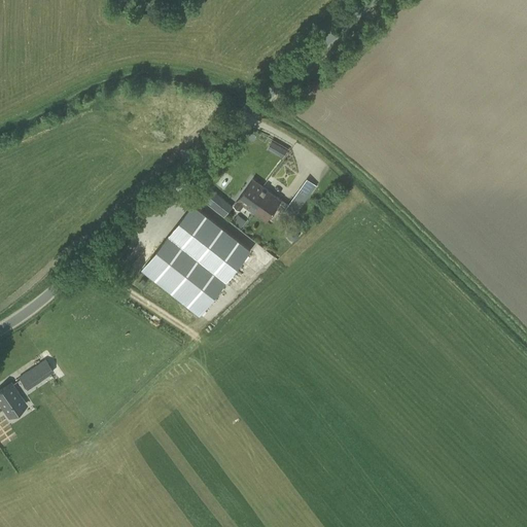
[(278,144),(273,140),(269,145),(273,148),(276,148),(278,144)]
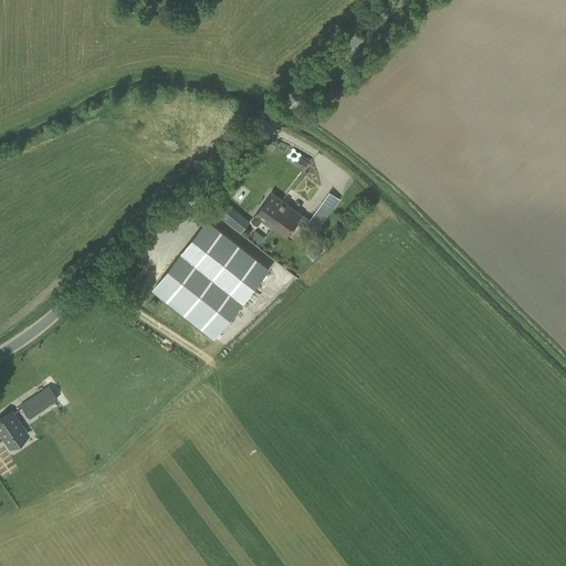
[(165,168),(175,159),(167,152),(157,161),(165,168)]
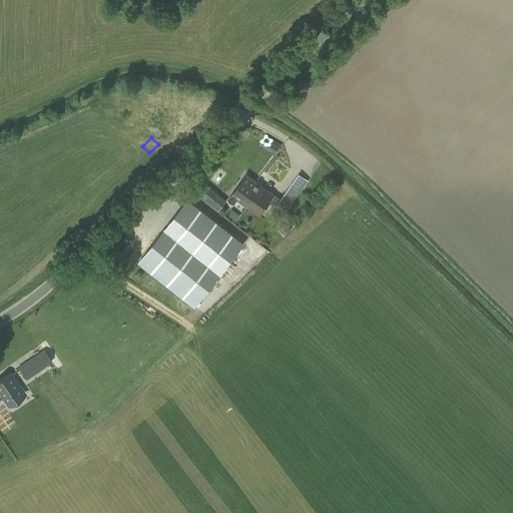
[(237,199),(247,205),(253,196),(248,192),(257,181),(246,174),(227,199),(233,204),(237,199)]
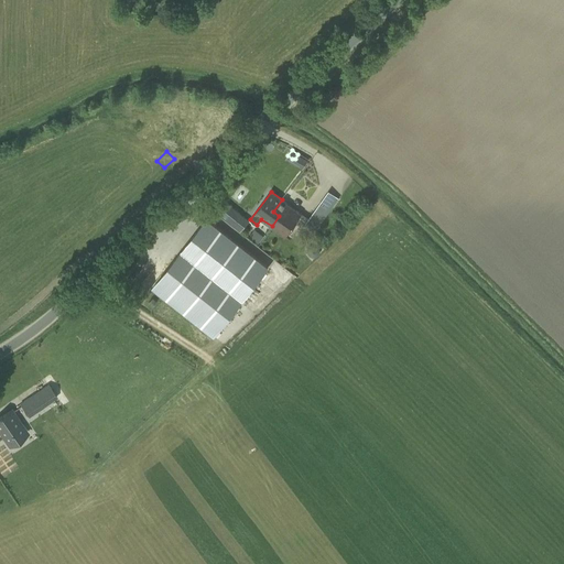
[(326,194),(304,226),(315,232),(337,202),(326,194)]
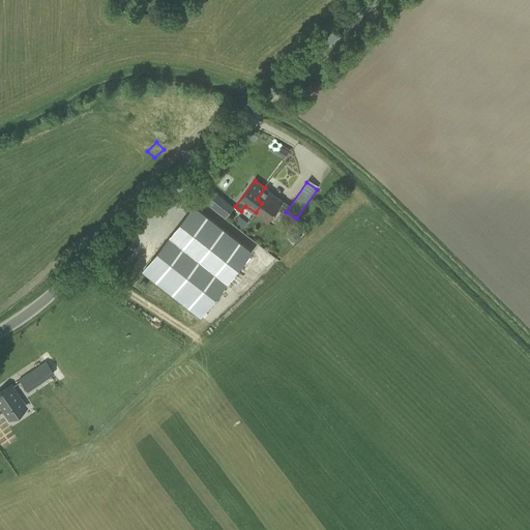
[(202,197),(219,212),(228,202),(210,186),(202,197)]
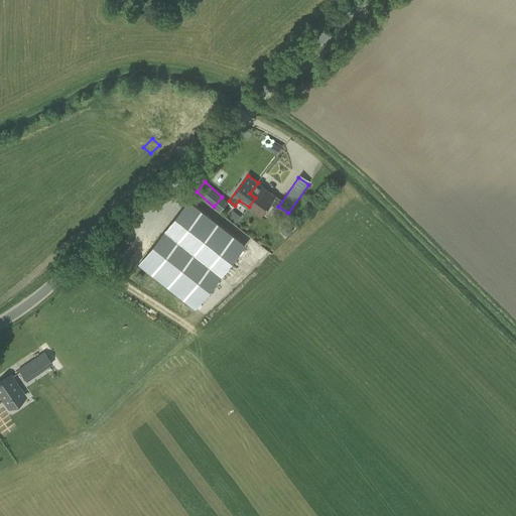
[(255,198),(249,207),(261,217),(276,197),(258,182),(250,194),(255,198)]
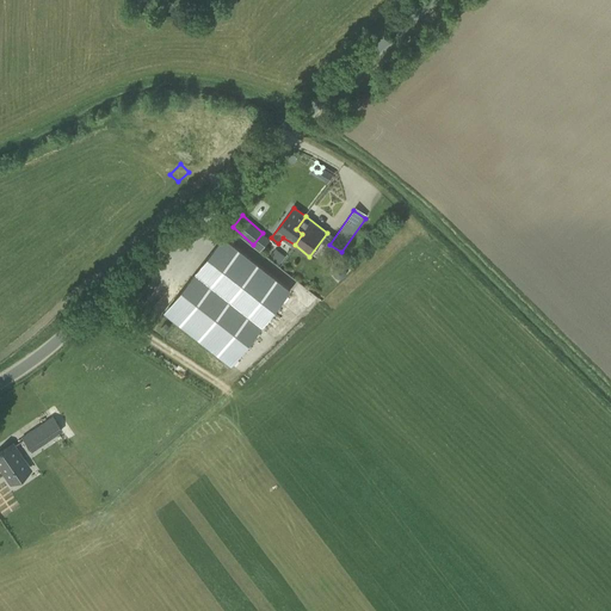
[(224,238),(165,313),(232,365),(291,289),(224,238)]
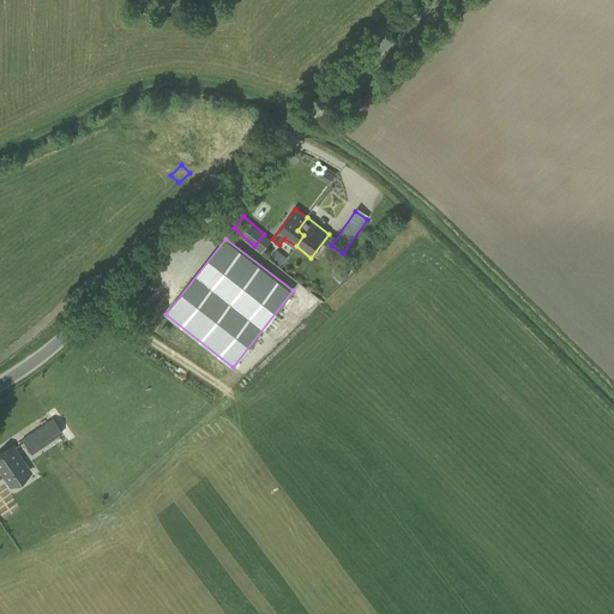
[(284,265),(292,257),(281,248),(274,256),(284,265)]
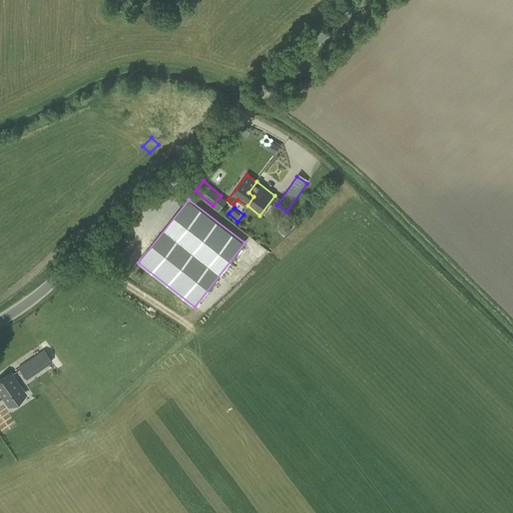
[(45,351),(32,360),(38,367),(50,359),(45,351)]
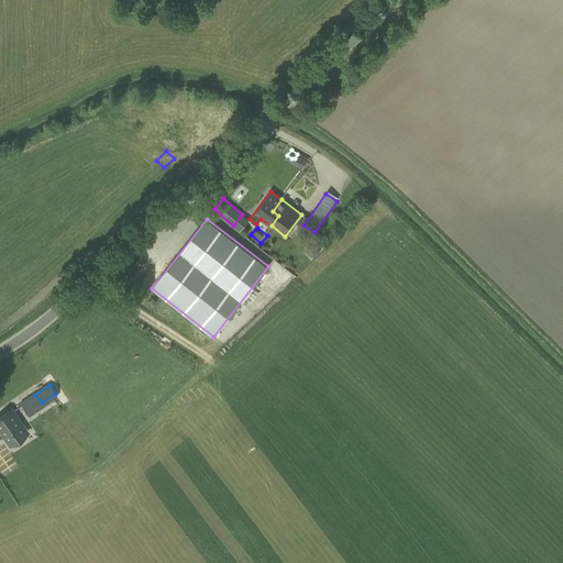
[(28,432),(11,408),(0,416),(0,430),(10,444),(28,432)]
